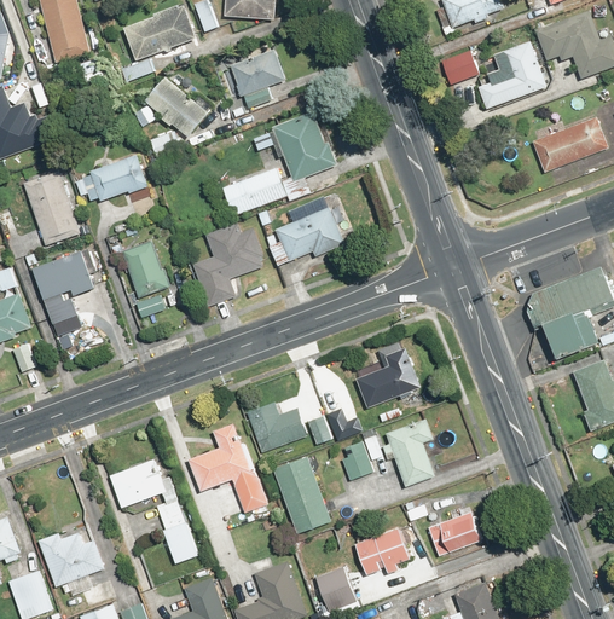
[(92,56),(76,0),(39,0),(56,64),(92,56)]
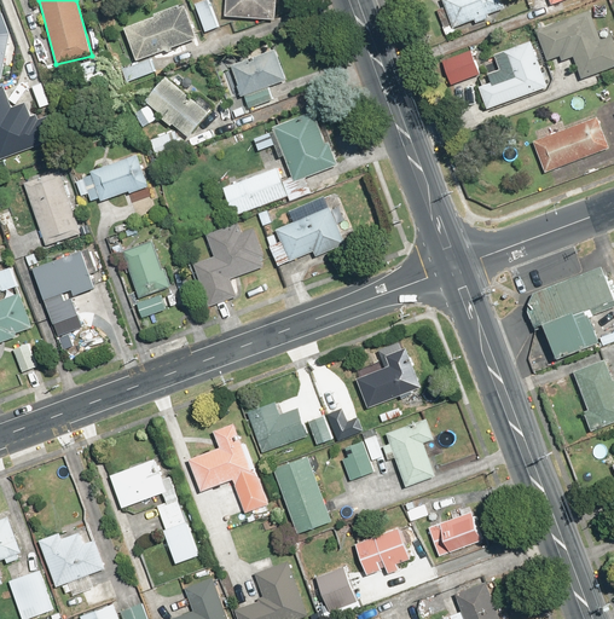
[(207,0),(203,0),(192,5),(203,34),(218,29),(207,0)]
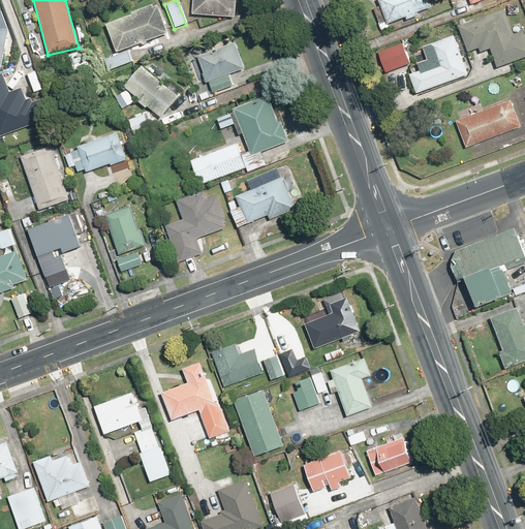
[(193,0),(193,14),(226,17),(226,12),(236,12),(236,0),(193,0)]
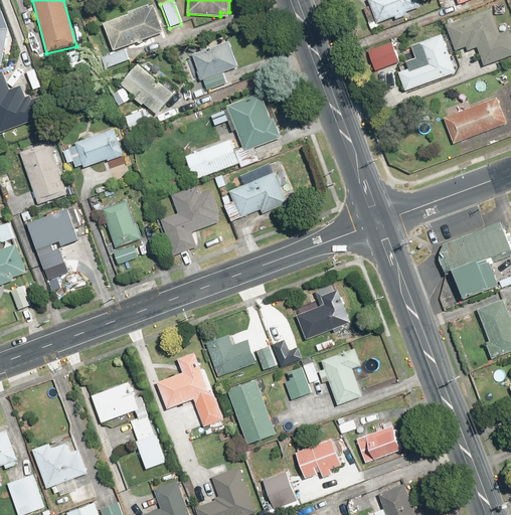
[(368,0),(377,22),(395,16),(396,18),(407,14),(406,11),(421,5),(419,0),(368,0)]
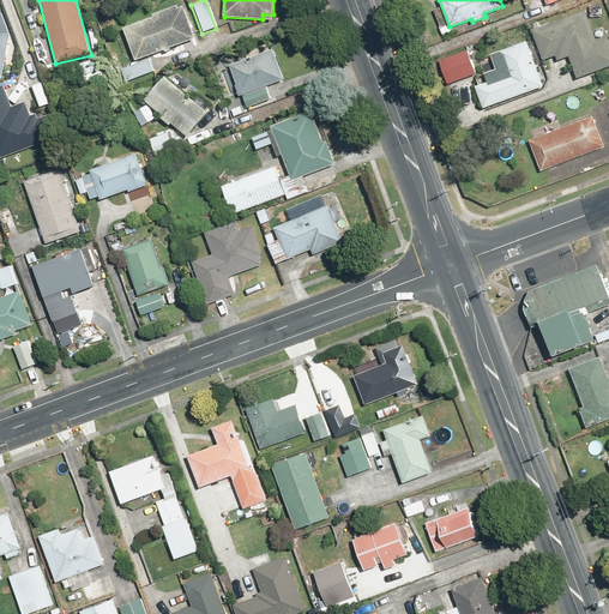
[(196,37),(181,1),(151,13),(152,17),(124,29),(137,61),(145,58),(196,37)]
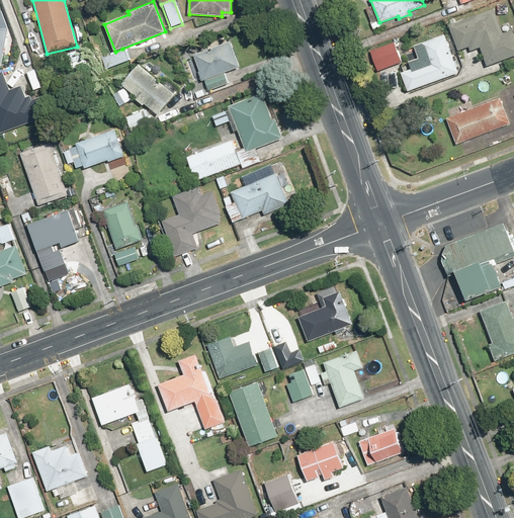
[(0,68),(1,68),(8,32),(0,8),(0,68)]
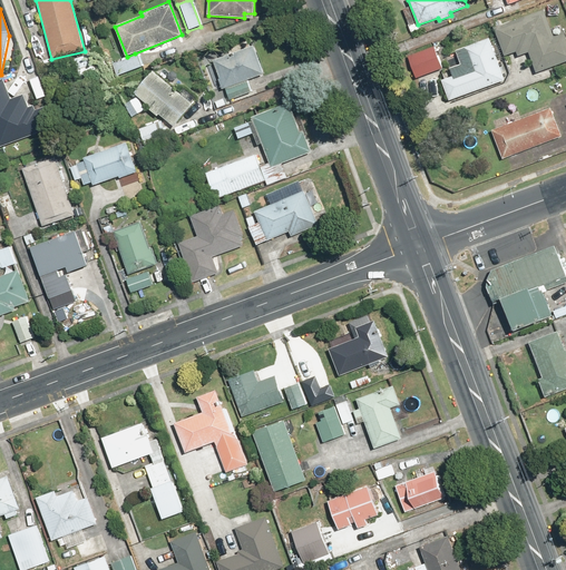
[(545,11),(495,27),(504,56),(517,52),(518,55),(529,51),(536,72),(565,60),(565,39),(563,29),(552,32),(545,11)]
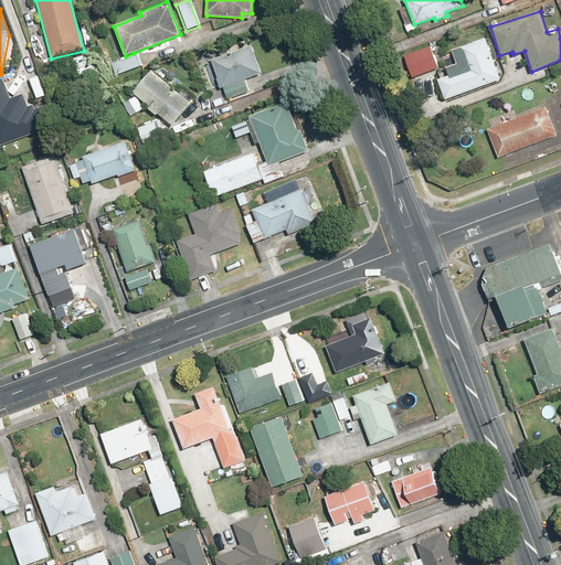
[(500,78),(485,38),(452,51),(456,64),(446,67),(450,75),(437,80),(445,99),(500,78)]
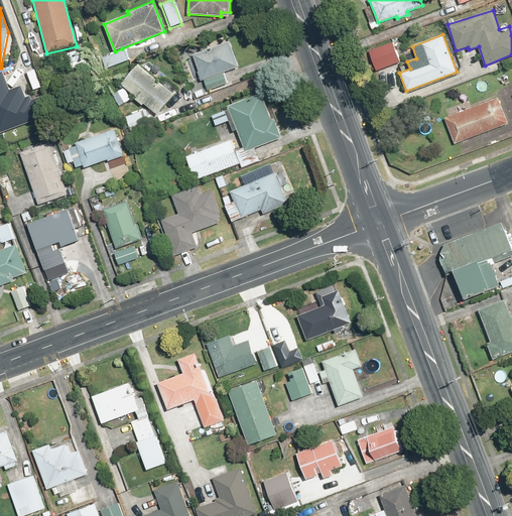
[(203,79),(206,91),(227,84),(224,72),(238,67),(229,39),(192,51),(198,70),(196,71),(199,81),(203,79)]
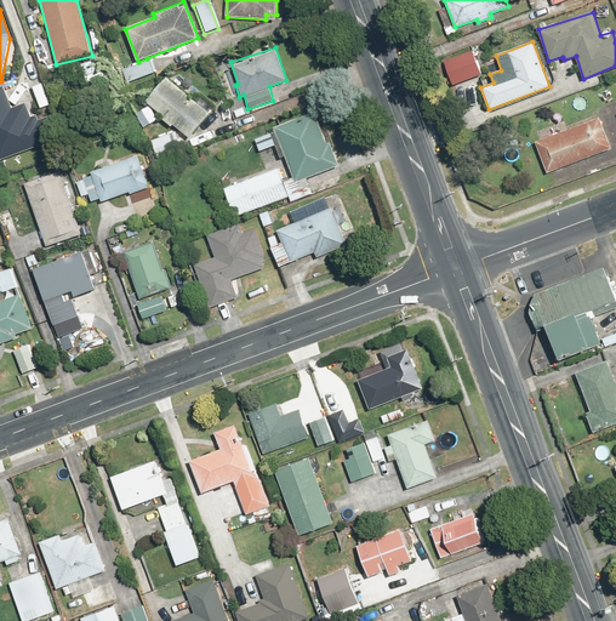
[(473,55),(451,63),(458,83),(482,73),(473,55)]
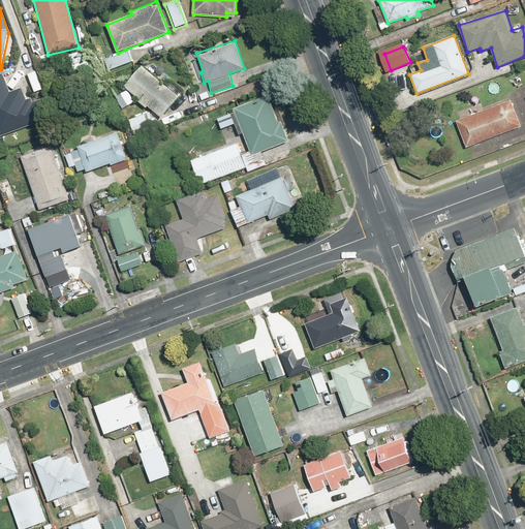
[(130,63),(125,50),(118,53),(103,59),(109,71),(130,63)]
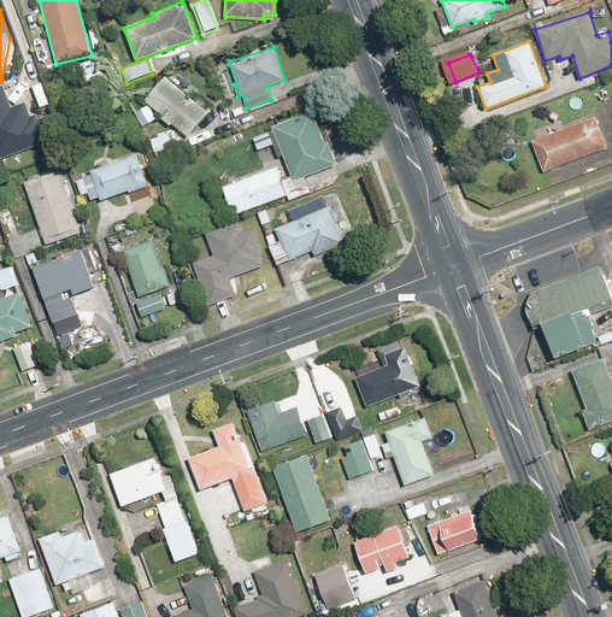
[(176,86),(178,82),(172,77),(170,80),(165,77),(145,103),(163,116),(160,118),(171,127),(172,125),(188,137),(209,111),(176,86)]
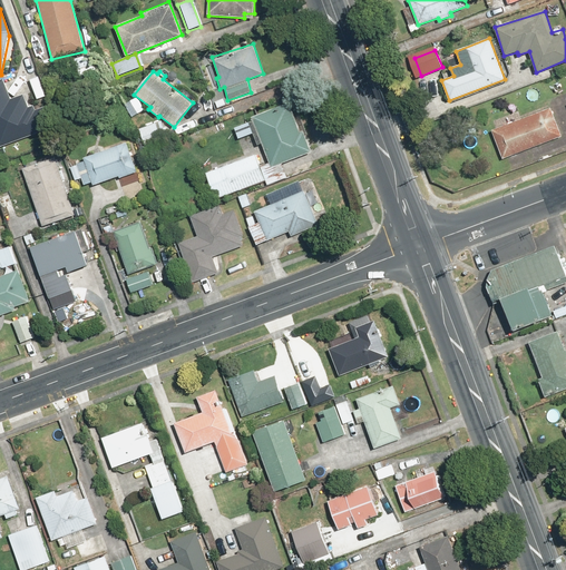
[(10,99),(2,78),(0,79),(0,148),(45,131),(33,105),(28,107),(23,95),(10,99)]
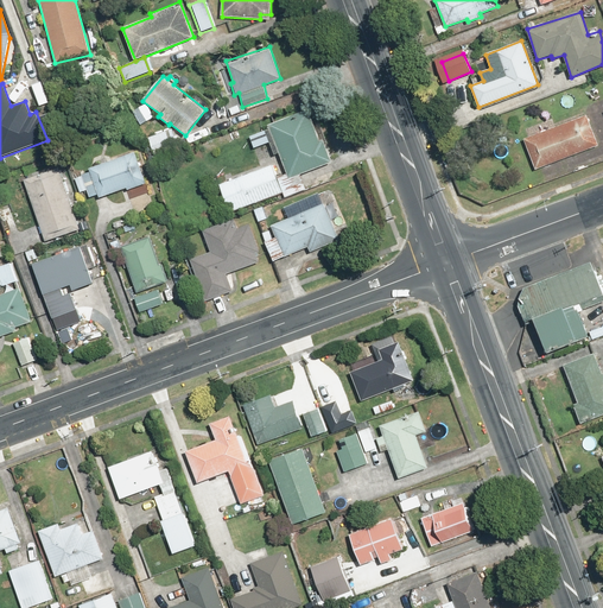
[(247,135),(253,149),(268,143),(274,157),(279,156),(286,173),(275,178),(281,194),(283,197),(306,189),(300,175),(334,162),(313,107),(261,126),(264,130),(247,135)]
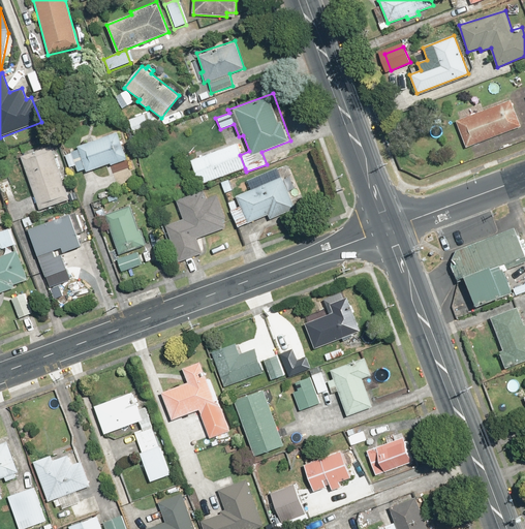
[(510,100),(457,121),(466,147),(520,125),(510,100)]
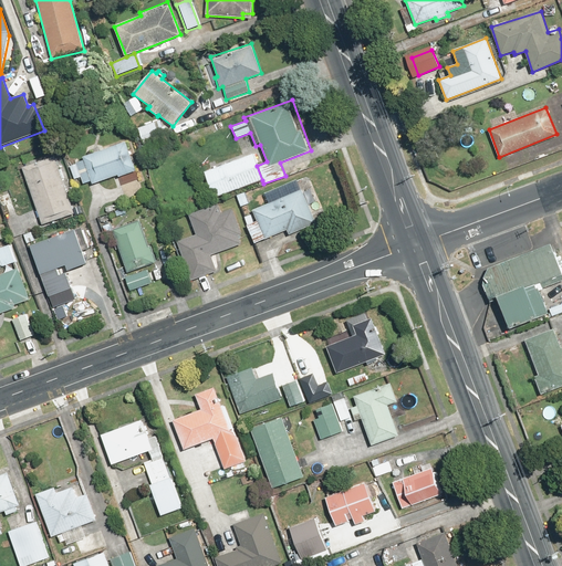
[(146,145),(166,135),(157,118),(137,128),(146,145)]
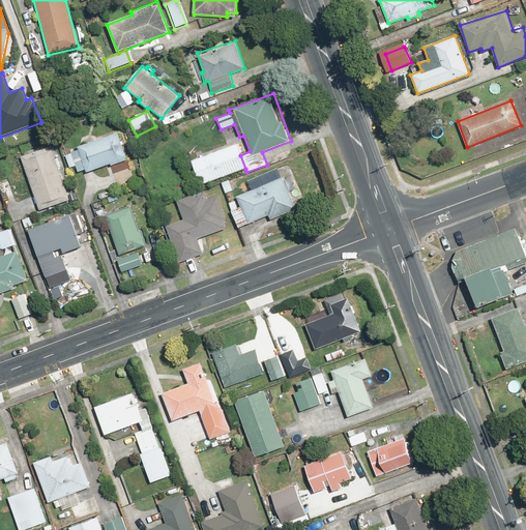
[(196,123),(209,121),(208,111),(195,113),(196,123)]
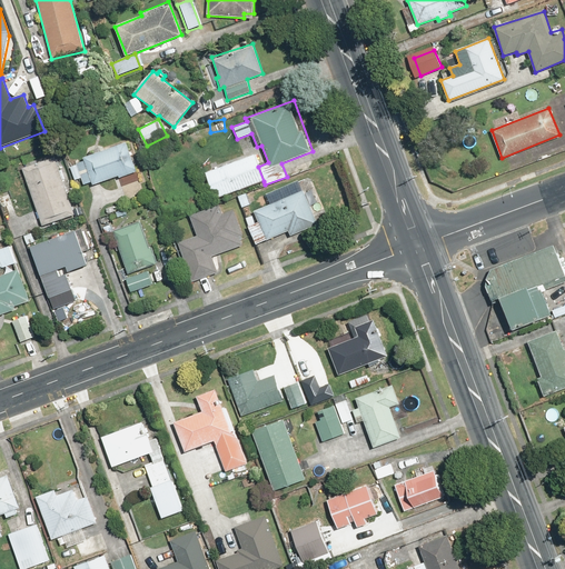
[(192,128),(189,121),(170,129),(174,136),(192,128)]
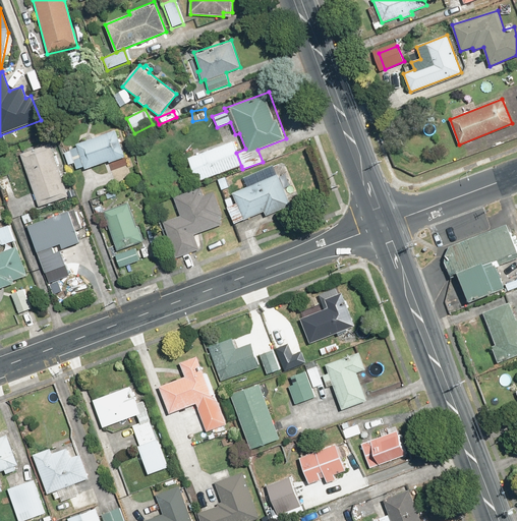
[(124,157),(114,129),(75,143),(76,147),(68,150),(75,169),(83,166),(85,170),(124,157)]
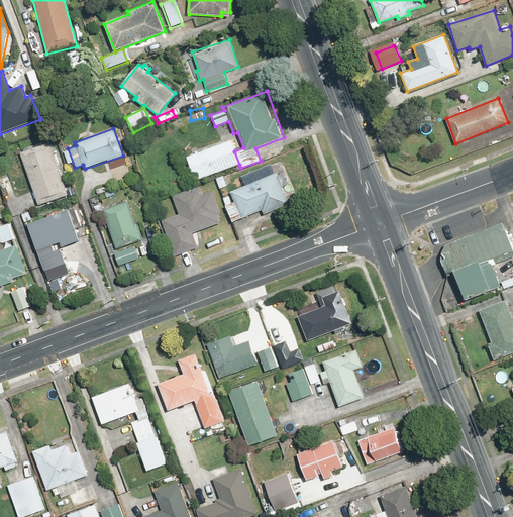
[(50,140),(18,152),(37,206),(71,194),(50,140)]
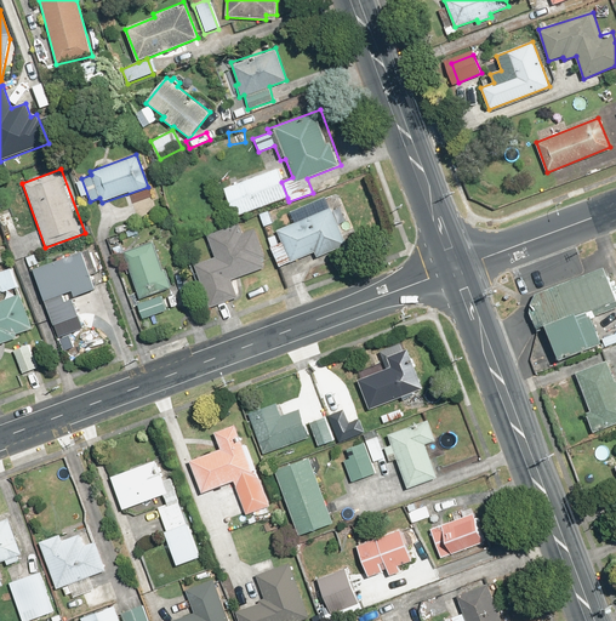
[(281,182),(275,169),(223,188),(235,217),(287,198),(281,182)]
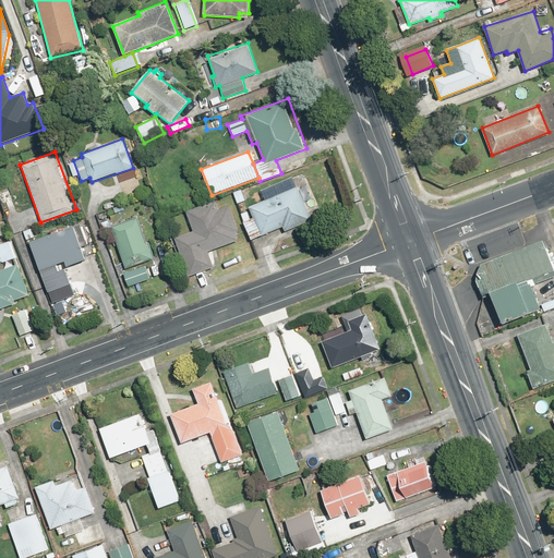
[(248,205),(253,218),(249,220),(244,210),(239,214),(250,239),(260,233),(261,237),(280,228),(284,233),(312,221),(304,204),(313,199),(302,173),(262,191),(264,197),(248,205)]
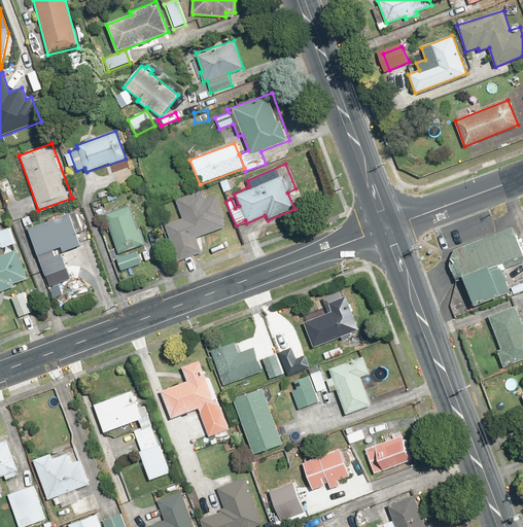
[(5,179),(0,181),(0,197),(3,206),(13,203),(5,179)]
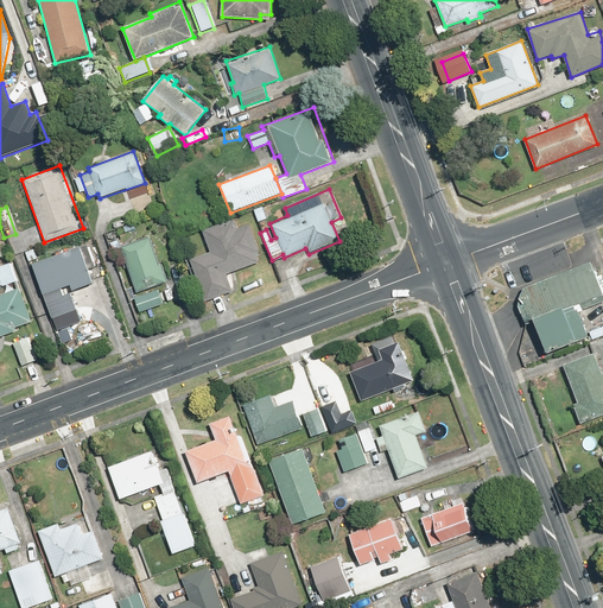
[(230,272),(259,261),(255,254),(260,253),(248,222),(237,226),(234,216),(201,229),(210,252),(188,260),(204,304),(232,293),(228,282),(234,279),(230,272)]
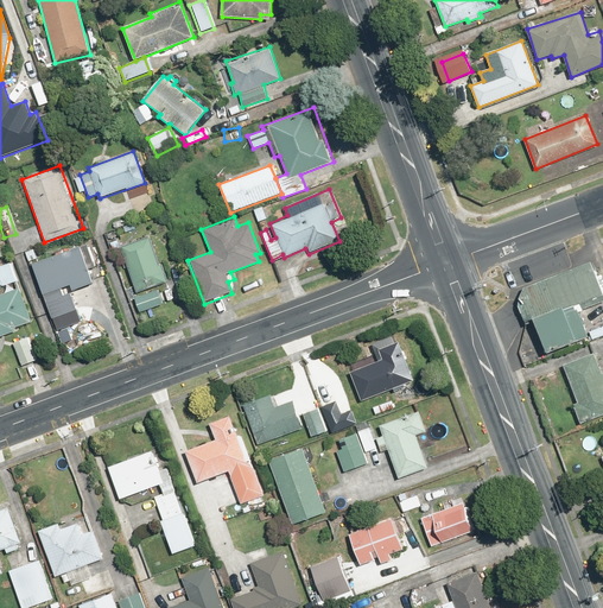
[(150,239),(119,249),(138,311),(162,304),(156,287),(167,284),(162,263),(158,264),(150,239)]
